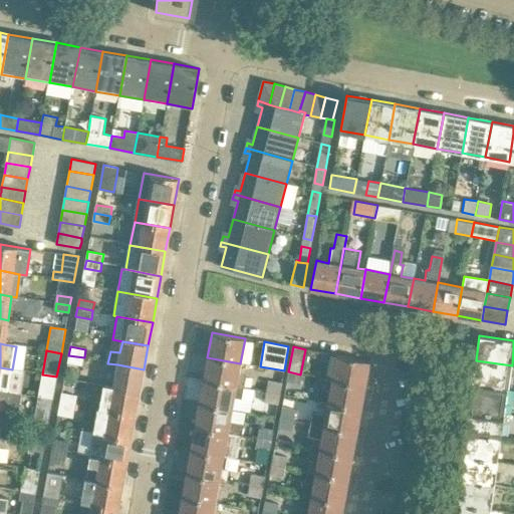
[(336,354),(332,378),(365,384),(369,360),(336,354)]
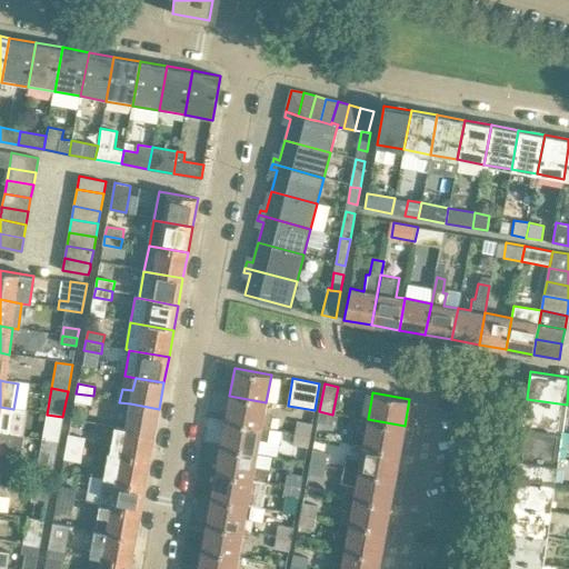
[(76,393),(75,402),(91,406),(93,396),(76,393)]
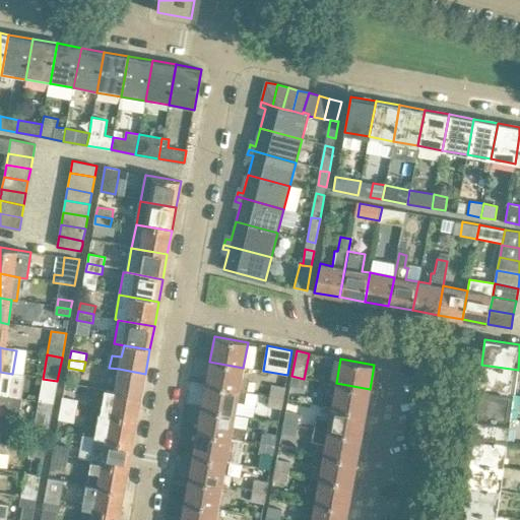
[(209,362),(205,385),(247,392),(250,393),(252,380),(242,378),(243,368),(209,362)]
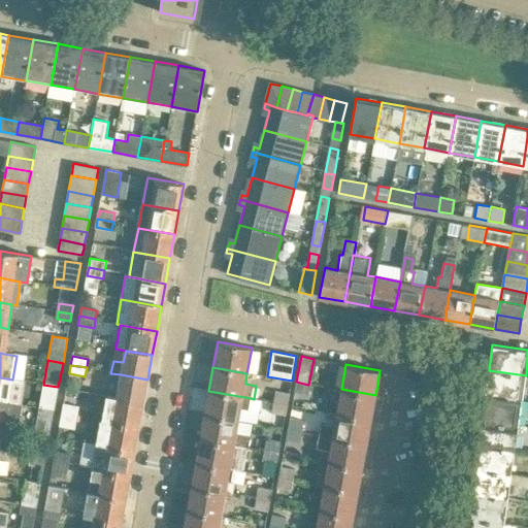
[(522,400),(526,375),(489,370),(486,394),(522,400)]
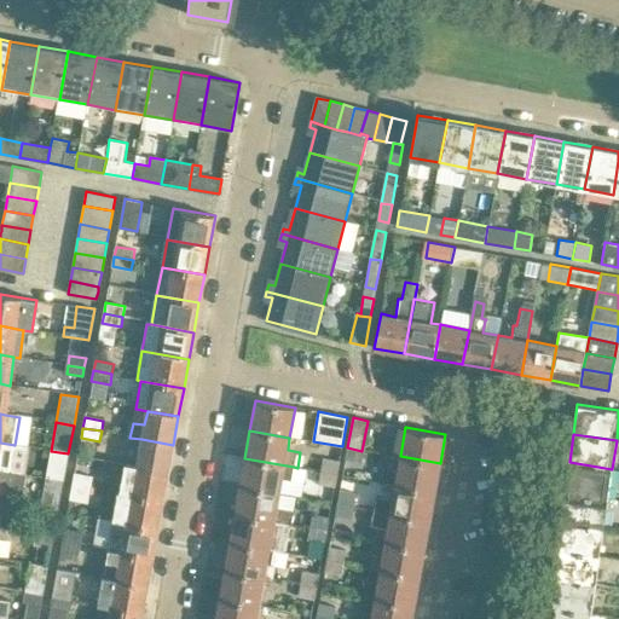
[(137,467),(168,473),(173,445),(142,439),(137,467)]
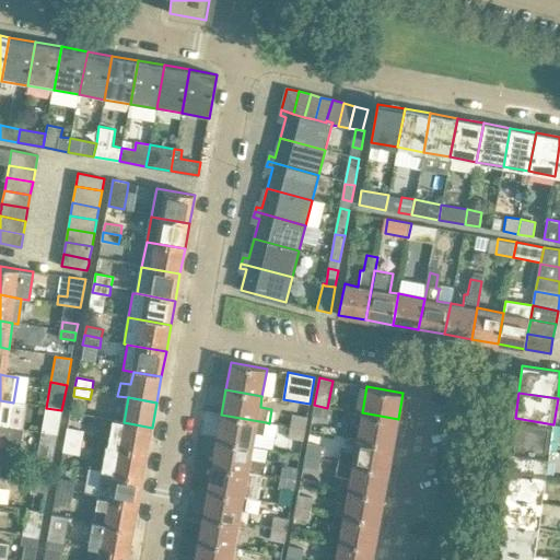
[(13,403),(0,400),(0,427),(10,429),(13,403)]
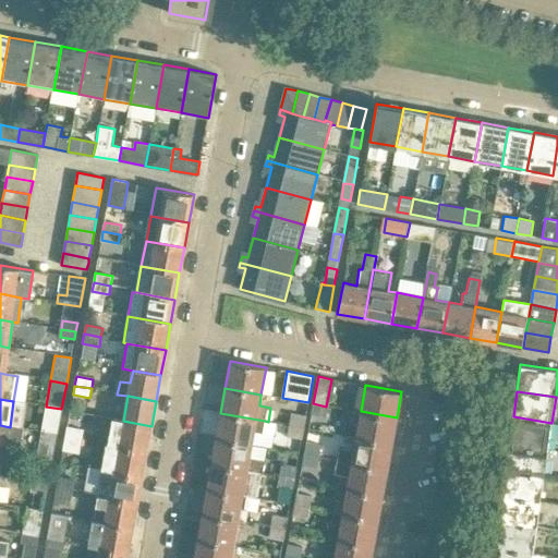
[(313,403),(311,415),(326,419),(328,407),(326,407),(313,403)]
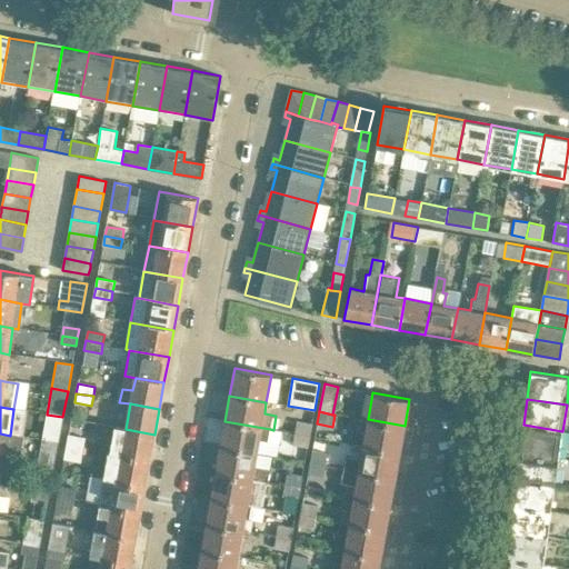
[(47,415),(41,441),(58,443),(62,417),(47,415)]
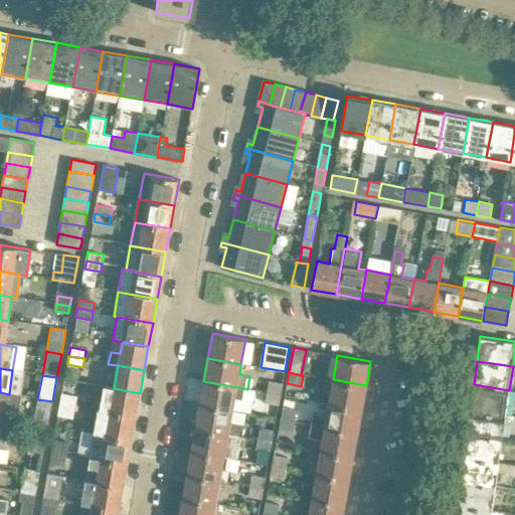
[(327,378),(324,389),(331,391),(328,403),(362,409),(366,385),(333,379),(327,378)]
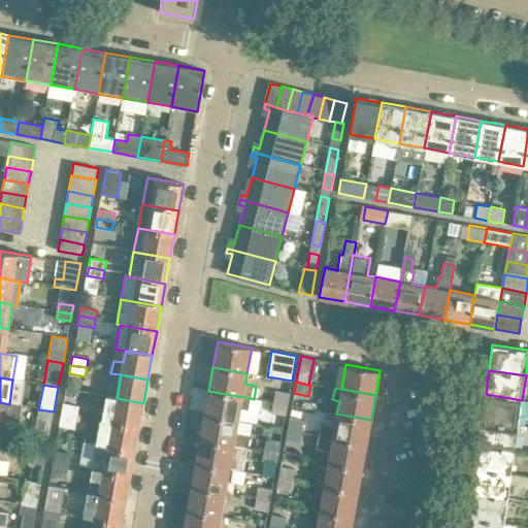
[(208,391),(204,415),(238,421),(240,408),(249,409),(251,398),(208,391)]
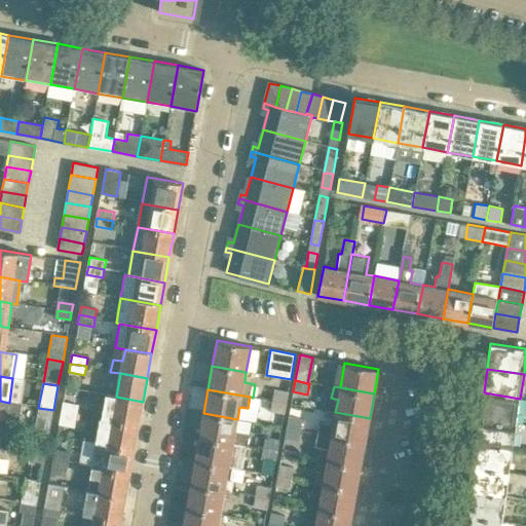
[(275,389),(273,402),(286,404),(288,391),(275,389)]
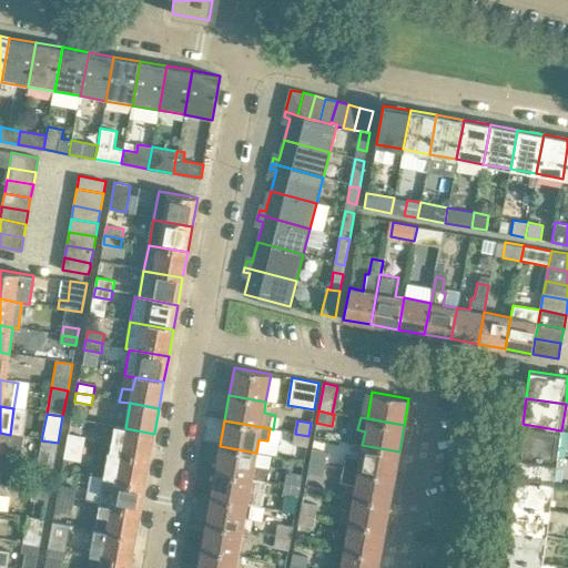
[(518,452),(557,457),(561,430),(523,424),(518,452)]
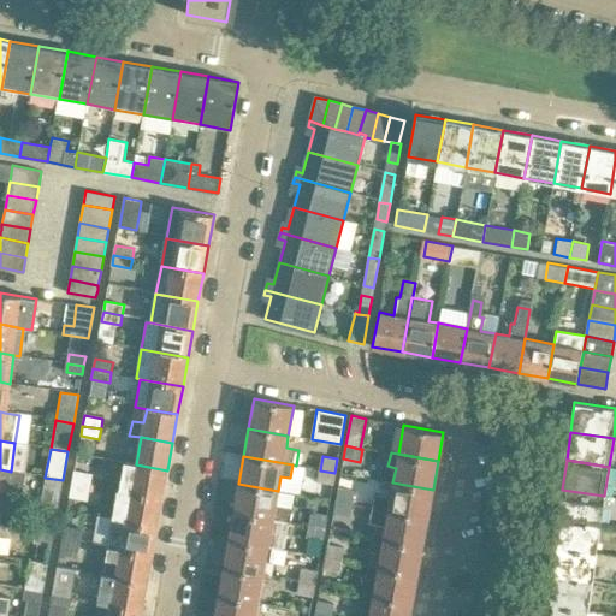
[(119,491),(163,499),(167,471),(136,465),(124,463),(119,491)]
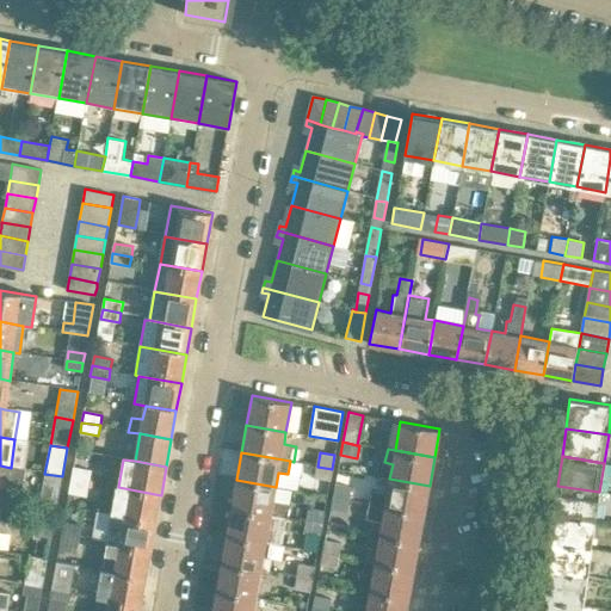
[(0,466),(0,495),(20,498),(24,470),(11,468),(0,466)]
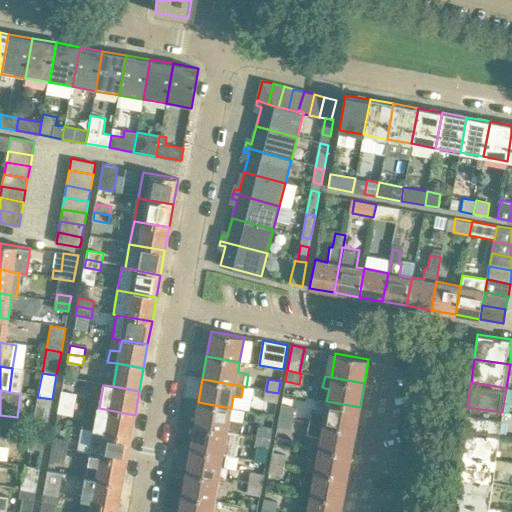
[(62,391),(60,401),(75,404),(77,394),(62,391)]
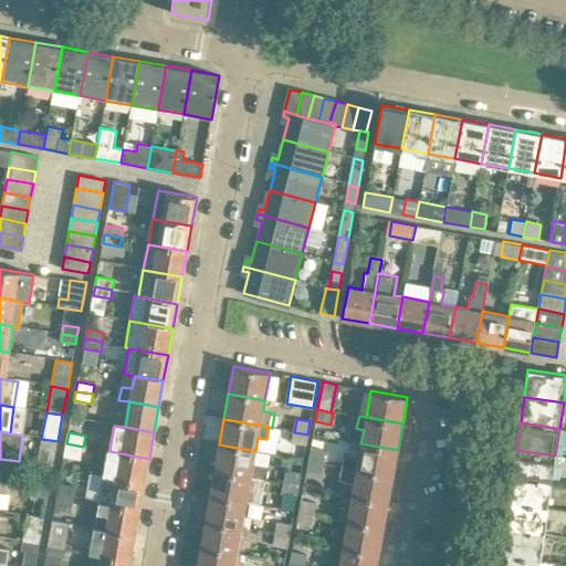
[(305,447),(307,435),(294,432),(292,444),(305,447)]
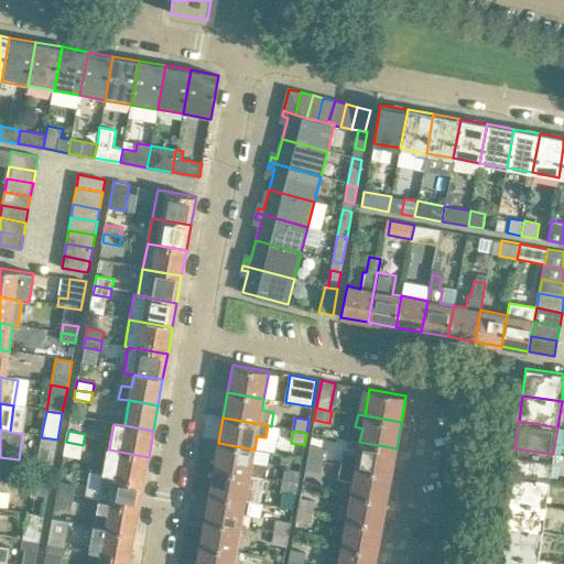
[(56,448),(57,440),(41,437),(40,445),(56,448)]
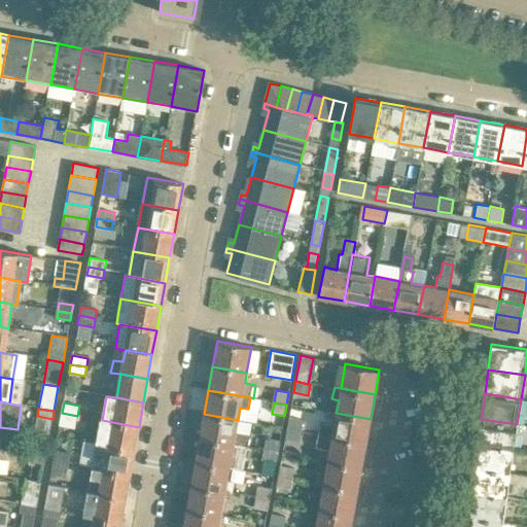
[(62,413),(59,427),(75,430),(77,416),(62,413)]
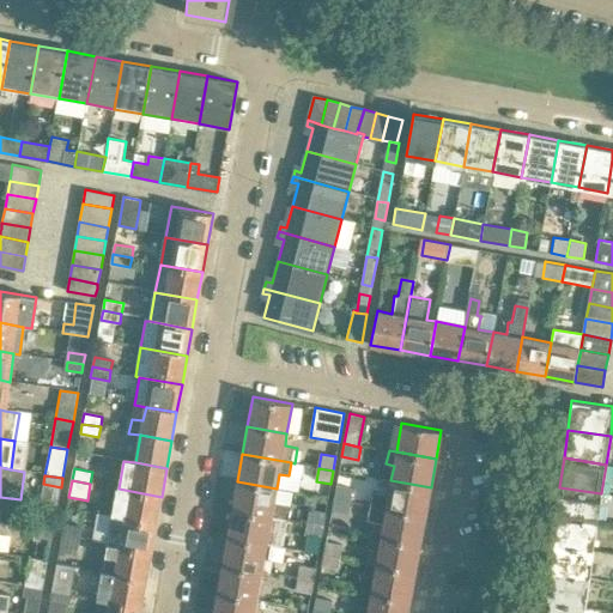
[(372,507),(386,509),(425,515),(431,487),(390,480),(388,495),(375,492),(372,507)]
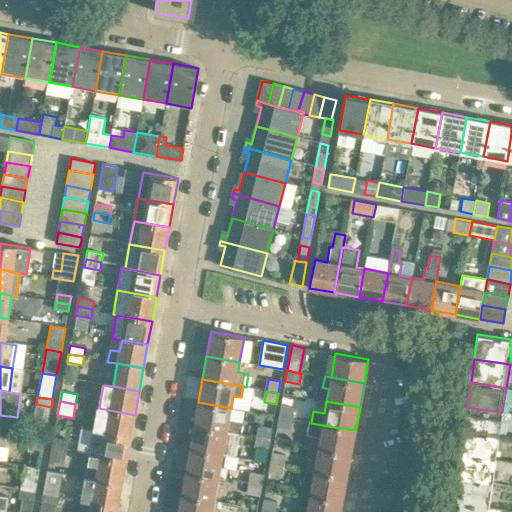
[(194,425),(241,433),(242,433),(244,423),(229,420),(231,408),(198,402),(194,425)]
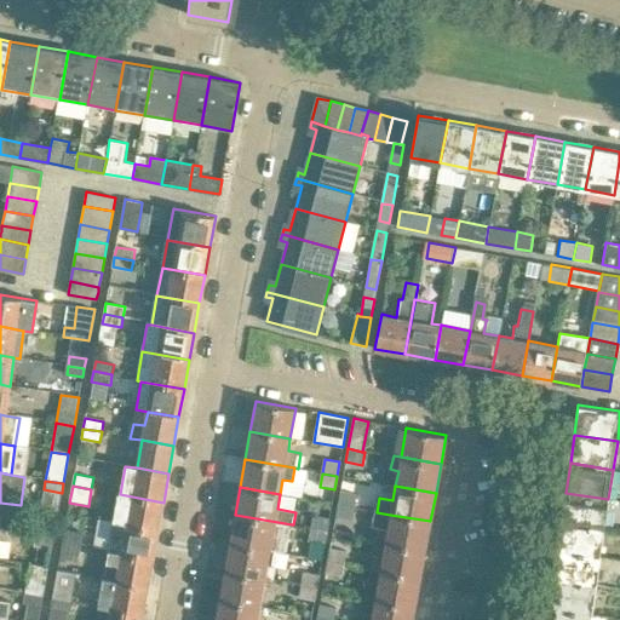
[(340,492),(338,505),(352,507),(355,494),(340,492)]
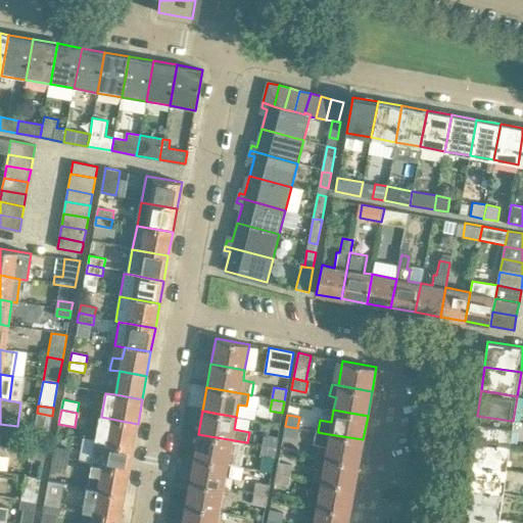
[(510,445),(513,421),(477,416),(474,440),(510,445)]
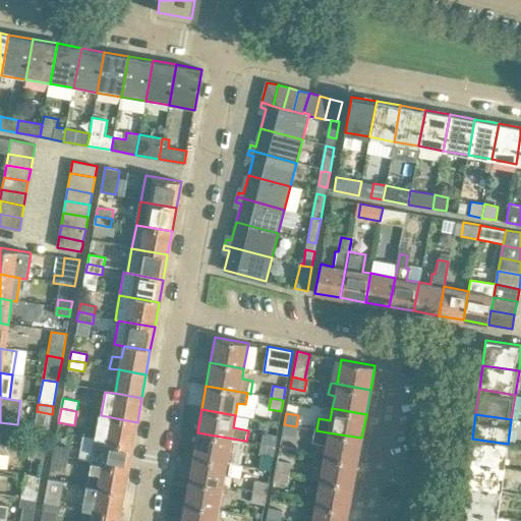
[(96,440),(132,446),(137,422),(101,415),(96,440)]
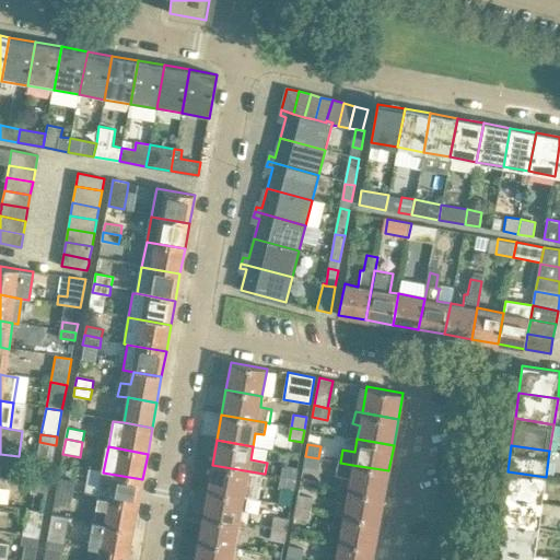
[(318,458),(305,456),(303,468),(316,470),(318,458)]
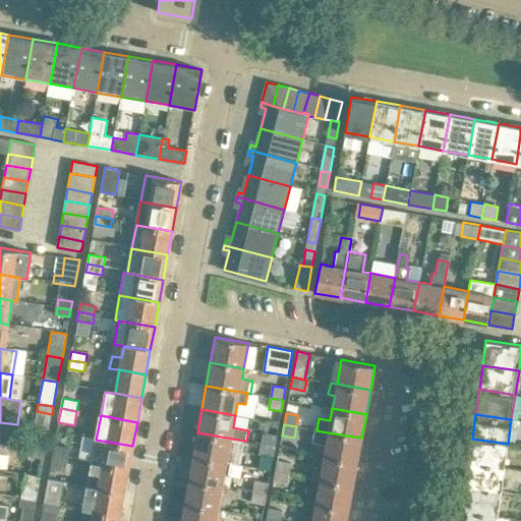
[(326,444),(324,455),(357,461),(361,438),(328,432),(316,430),(313,442),(326,444)]
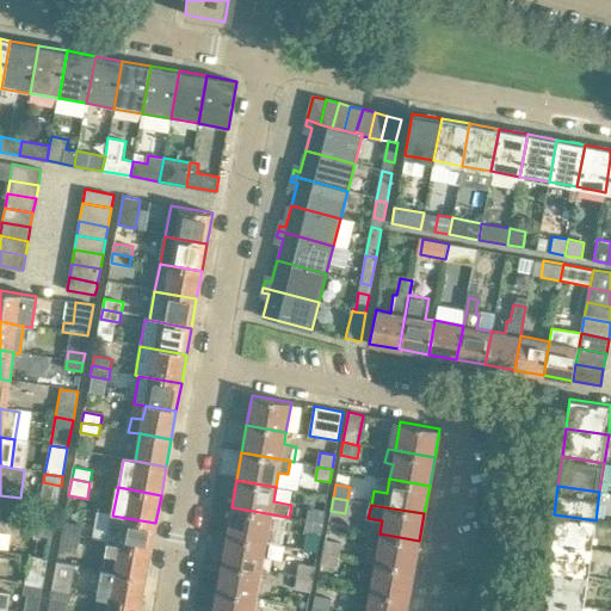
[(232,507),(226,536),(266,543),(283,545),(288,517),(232,507)]
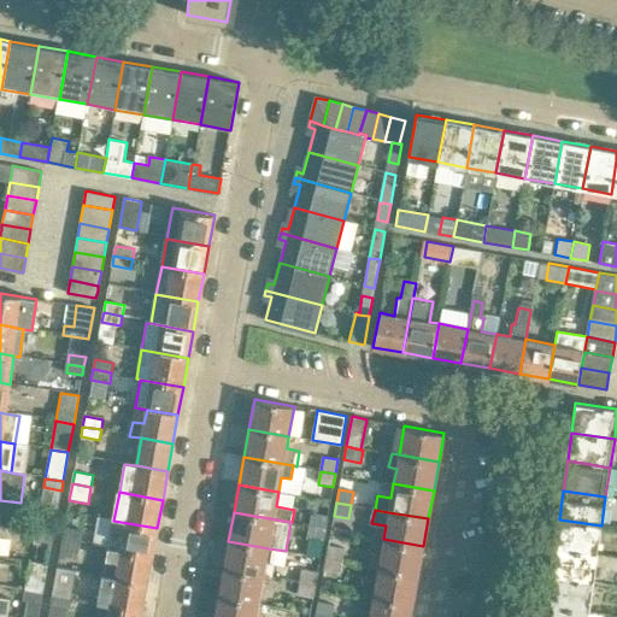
[(311,526),(325,528),(328,515),(313,512),(311,526)]
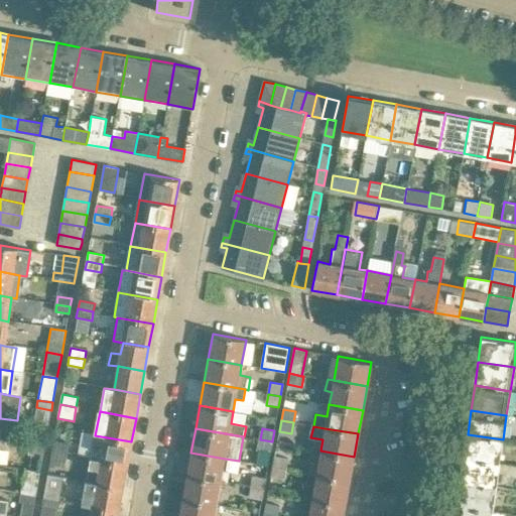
[(464,458),(499,463),(503,439),(468,434),(464,458)]
